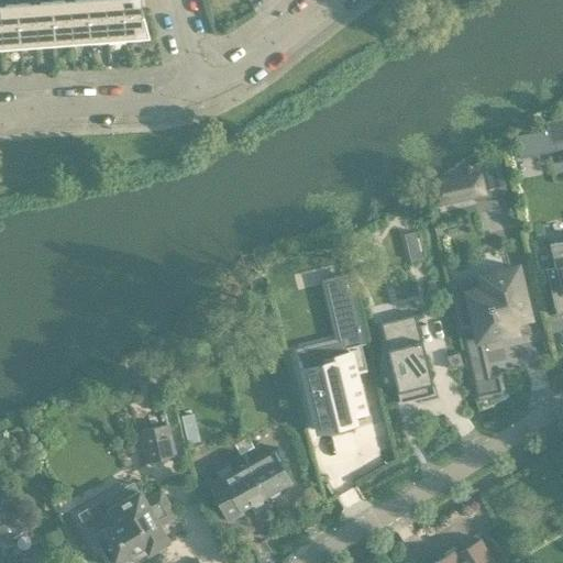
[(68,0),(51,1),(54,45),(72,44),(68,0)]
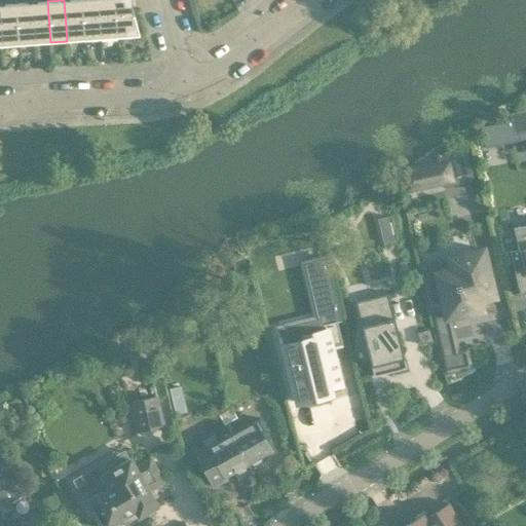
[(80,0),(65,0),(64,0),(67,41),(83,39),(80,0)]
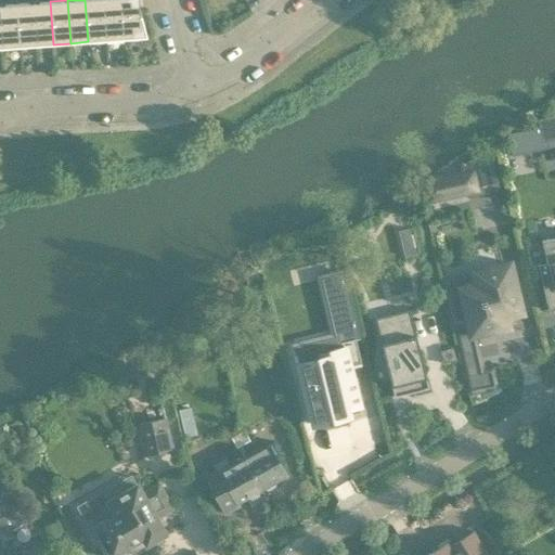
[(102,0),(85,0),(88,41),(105,40),(102,0)]
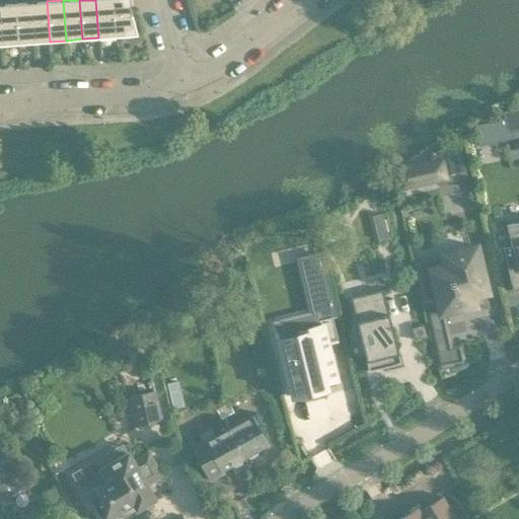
[(112,0),(95,0),(98,38),(115,36),(112,0)]
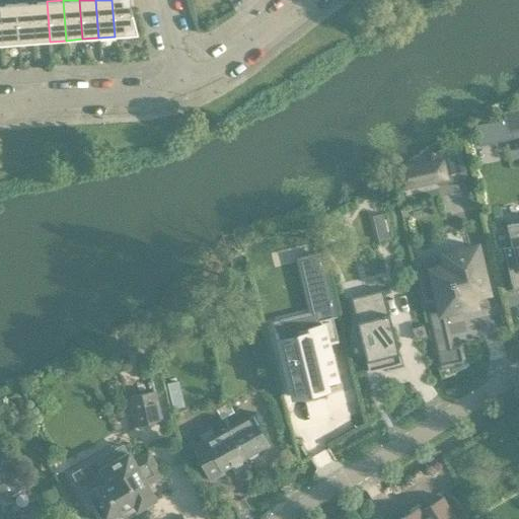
[(128,0),(112,0),(115,36),(136,34),(131,15),(130,15),(128,0)]
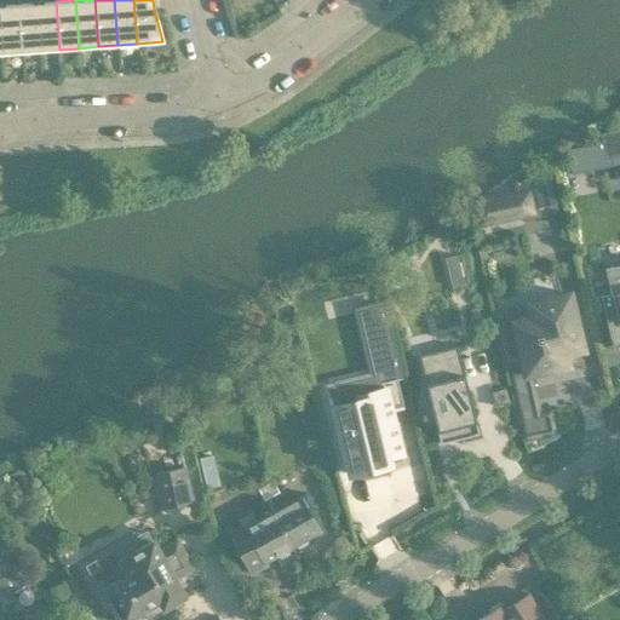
[(56,1),(36,4),(40,51),(59,50),(56,1)]
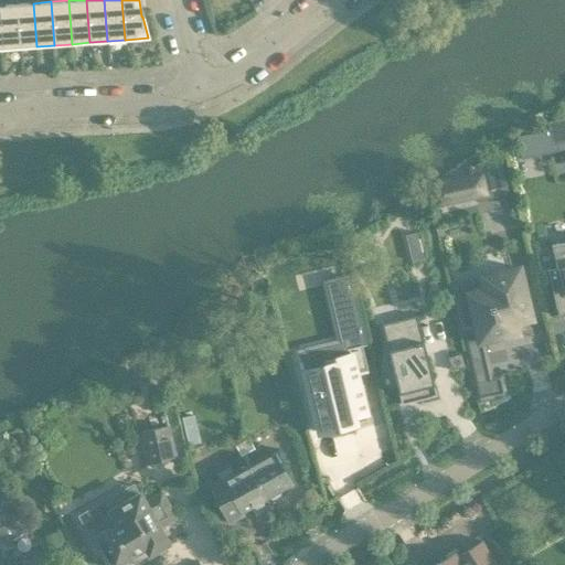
[(36,46),(33,3),(16,4),(19,48),(36,46)]
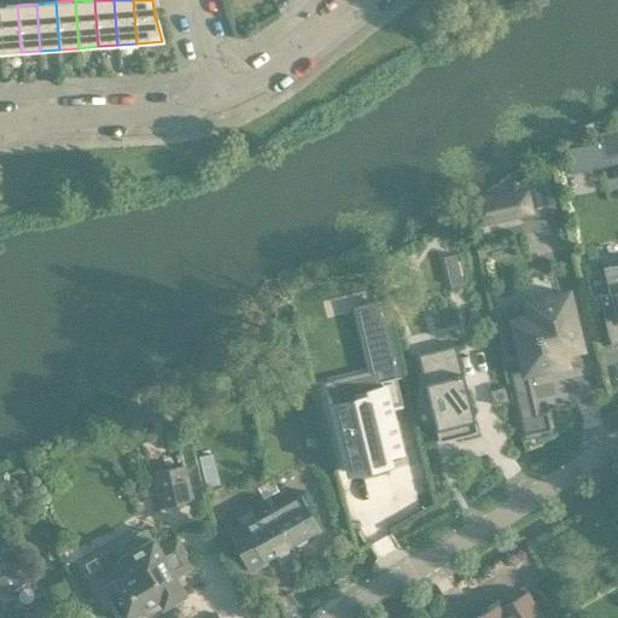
[(21,52),(17,5),(0,5),(0,33),(1,53),(21,52)]
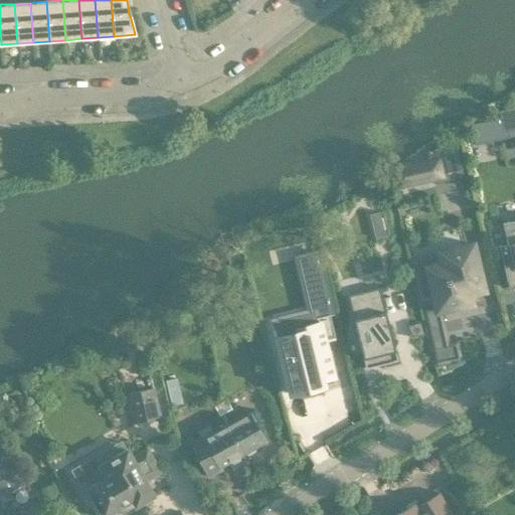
[(514,108),(498,112),(500,118),(503,132),(508,131),(514,129),(514,108)]
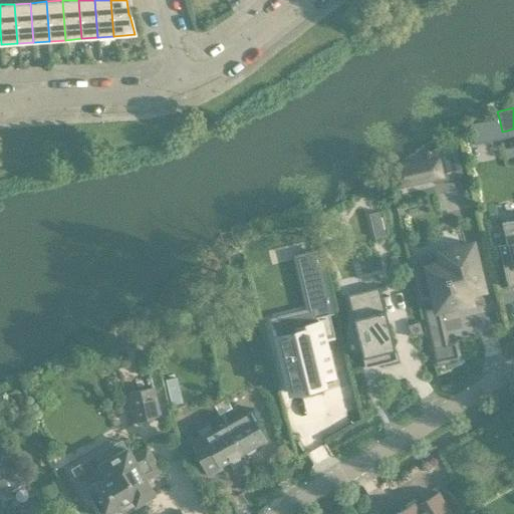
[(499,117),(469,123),(474,146),(508,138),(507,131),(502,132),(499,117)]
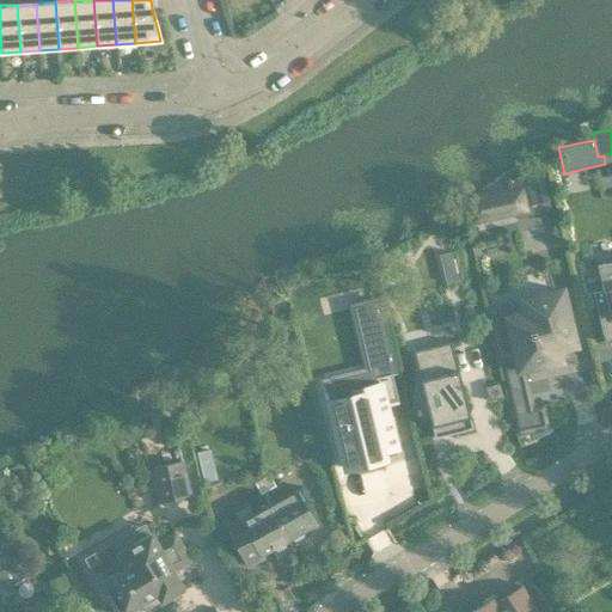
[(509,193),(476,200),(481,221),(514,213),(515,219),(551,210),(543,172),(507,179),(509,193)]
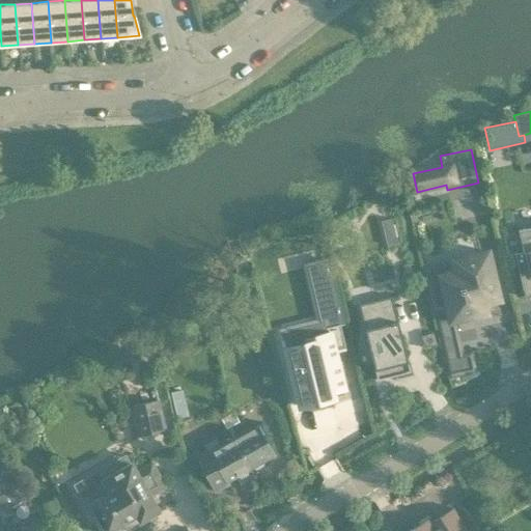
[(387,246),(397,243),(391,219),(381,222),(387,246)]
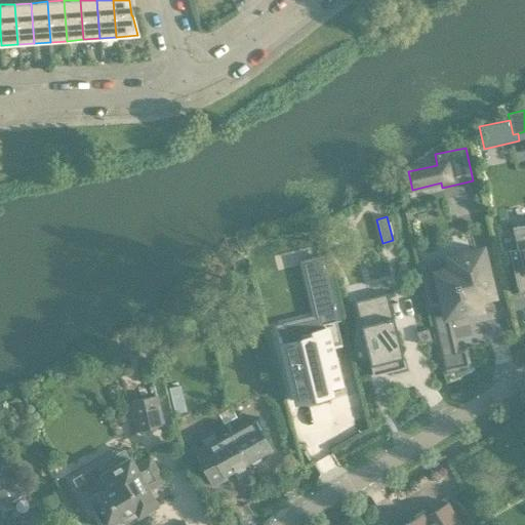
[(524,225),(512,228),(517,249),(508,251),(518,293),(524,291),(524,225)]
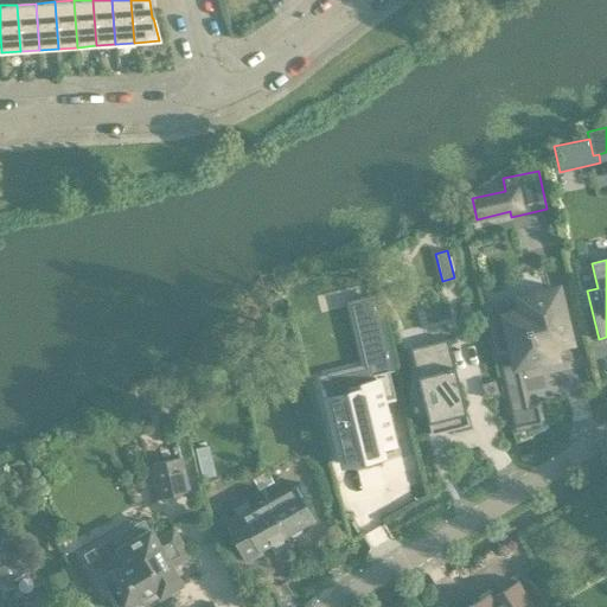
[(569,343),(556,288),(516,298),(519,311),(491,318),(498,350),(510,347),(513,368),(555,358),(551,346),(569,343)]
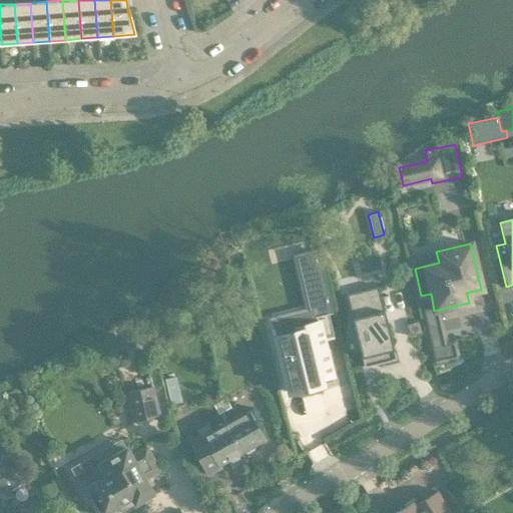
[(350,304),(349,305),(364,367),(396,359),(381,297),(379,297),(350,304)]
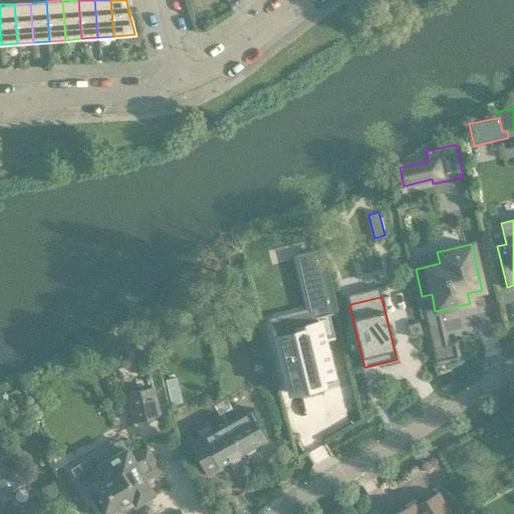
[(333,335),(328,313),(314,317),(316,323),(317,323),(321,338),(333,335)]
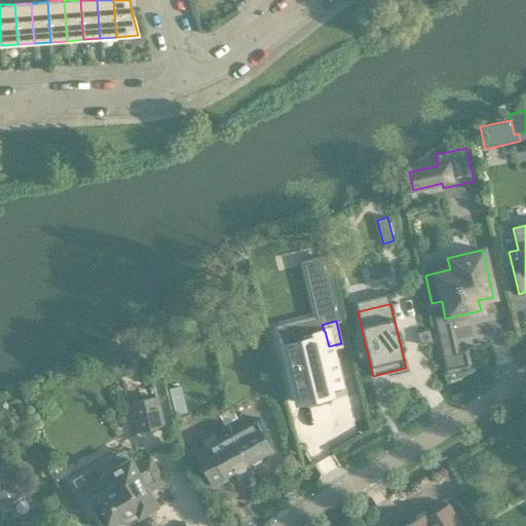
[(420,345),(433,341),(428,330),(417,333),(420,345)]
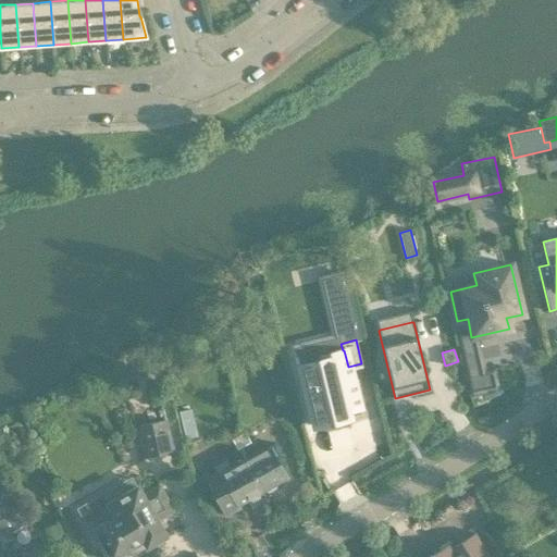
[(358,407),(348,367),(344,350),(343,350),(321,356),(322,360),(299,366),(313,426),(348,418),(347,410),(358,407)]
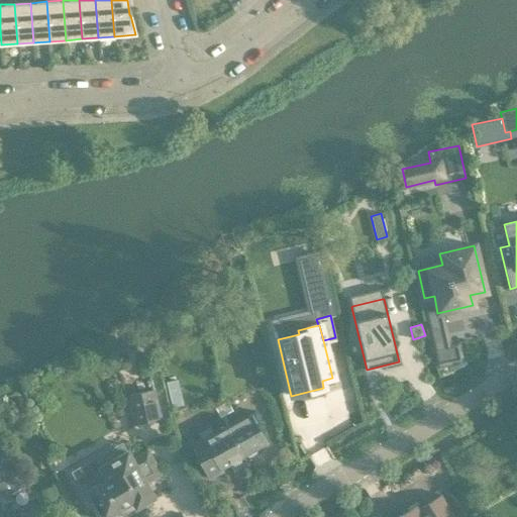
[(183,405),(177,380),(167,382),(172,407),(183,405)]
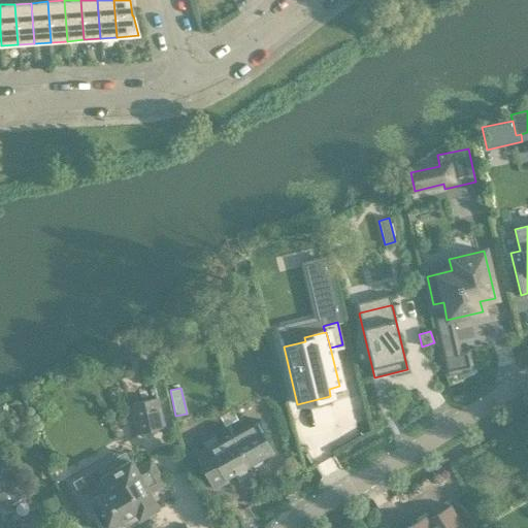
[(156,399),(130,404),(137,434),(163,428),(156,399)]
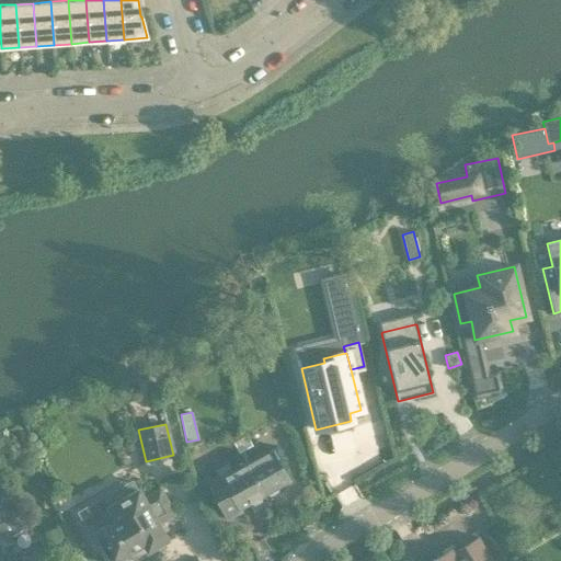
[(252,446),(245,434),(233,442),(239,453),(252,446)]
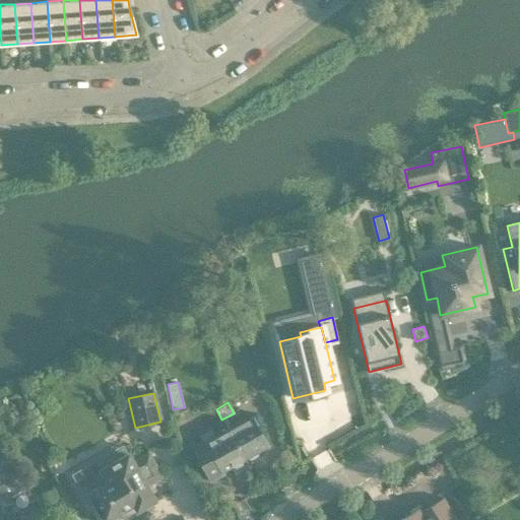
[(257,414),(229,431),(244,459),(248,456),(251,458),(256,455),(256,452),(267,446),(259,430),(264,427),(257,414)]
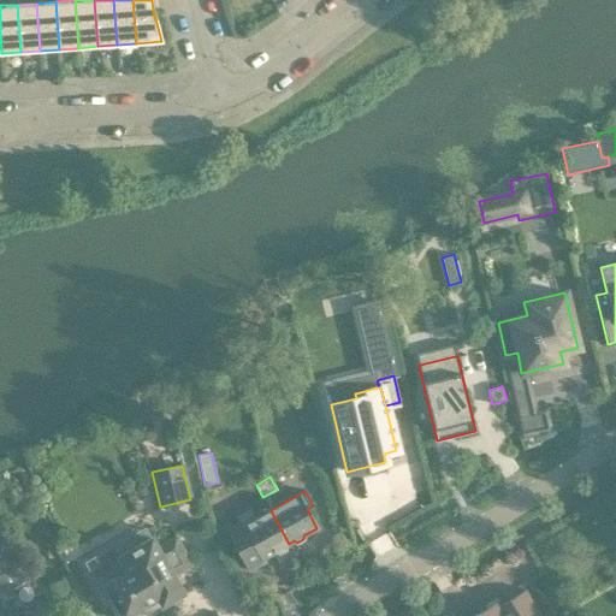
[(253,520),(248,511),(238,516),(242,525),(227,533),(248,570),(265,562),(262,558),(274,551),(278,554),(286,550),(285,545),(289,544),(271,510),(253,520)]
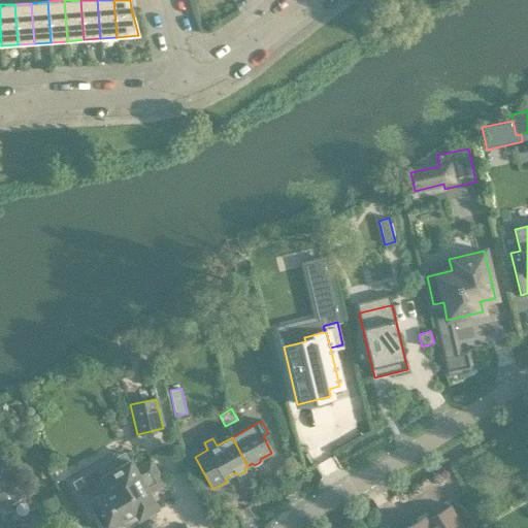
[(0,462),(0,491),(17,483),(10,457),(0,462)]
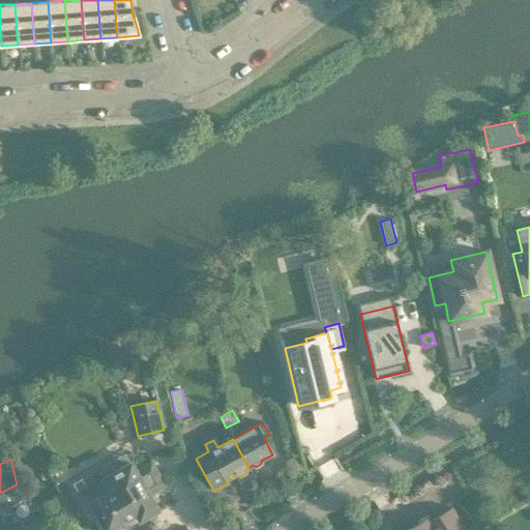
[(157,509),(149,496),(166,487),(151,462),(135,470),(130,463),(102,478),(98,470),(74,484),(87,506),(90,504),(105,529),(108,529),(136,514),(139,521),(144,518),(145,520),(153,514),(152,512),(157,509)]
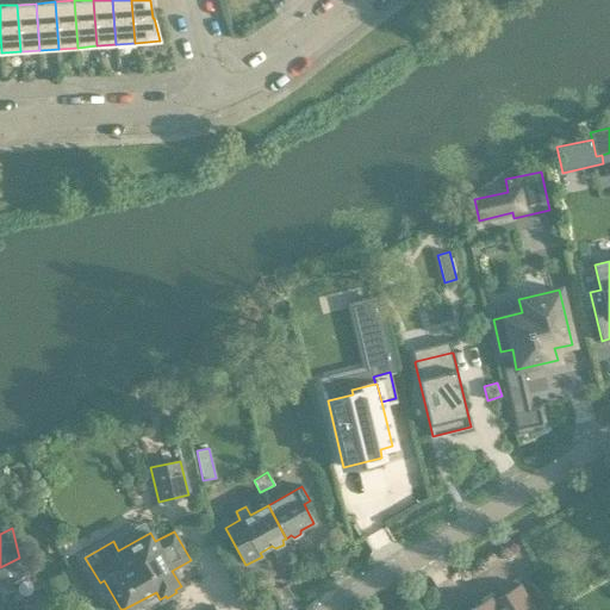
[(533,609),(518,586),(495,601),(492,596),(468,609),(533,609)]
